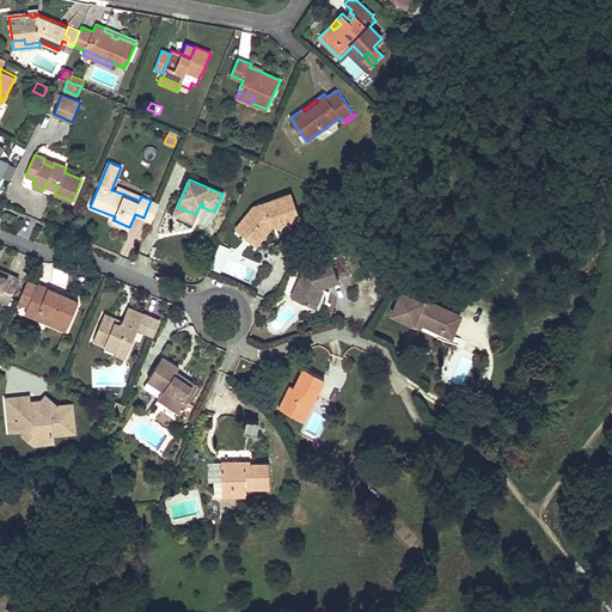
[(118,187),(116,191),(139,201),(141,196),(118,187)]
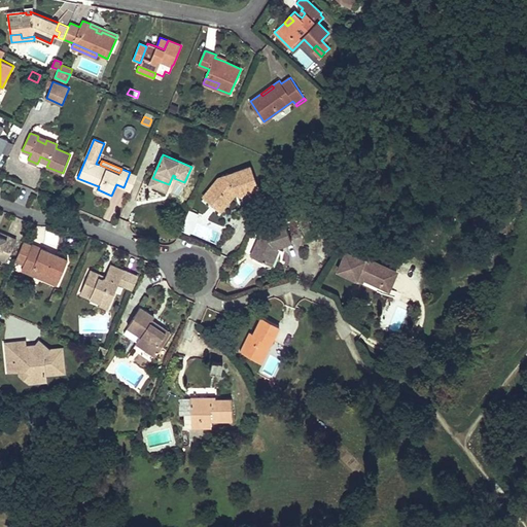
[(216,199),(224,206),(236,191),(240,195),(257,187),(250,167),(219,178),(204,197),(212,204),(216,199)]
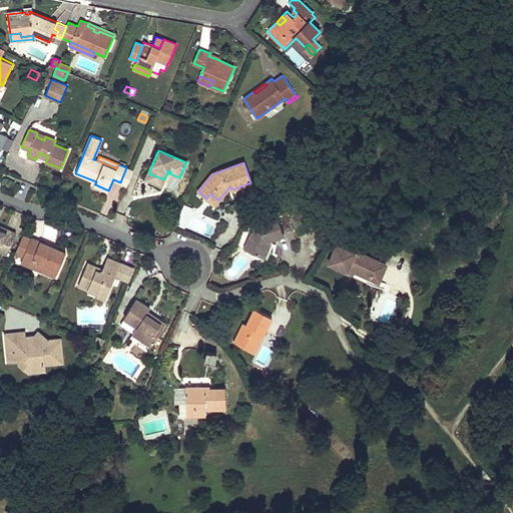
[(133,170),(126,167),(120,182),(127,185),(133,170)]
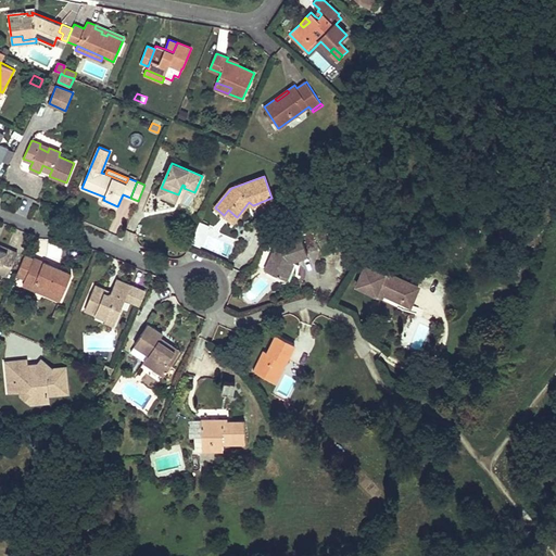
[(175,201),(178,194),(161,188),(159,194),(175,201)]
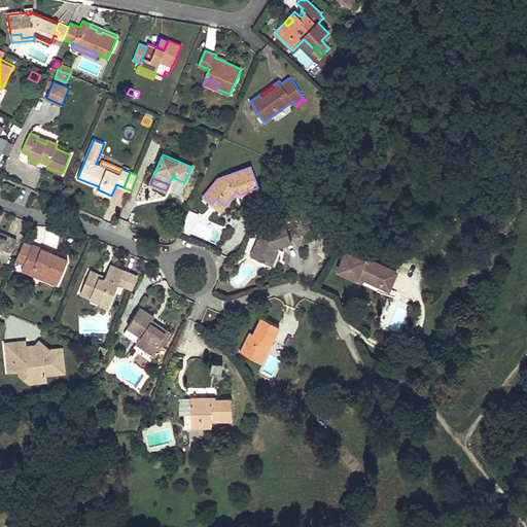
[(220,210),(224,206),(216,199),(212,204),(220,210)]
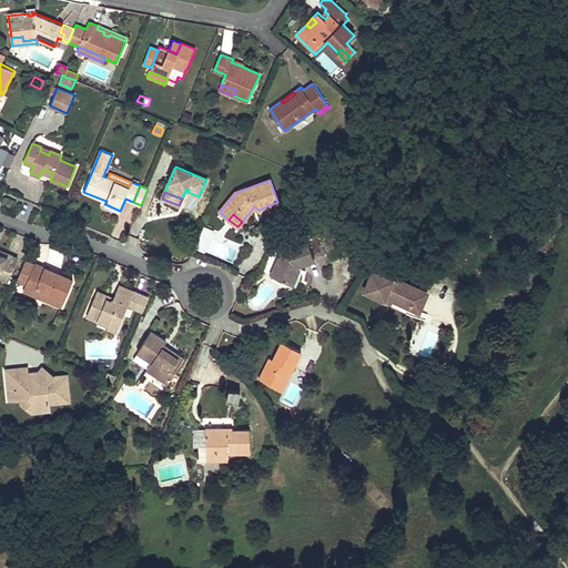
[(204,227),(198,243),(202,245),(209,230),(204,227)]
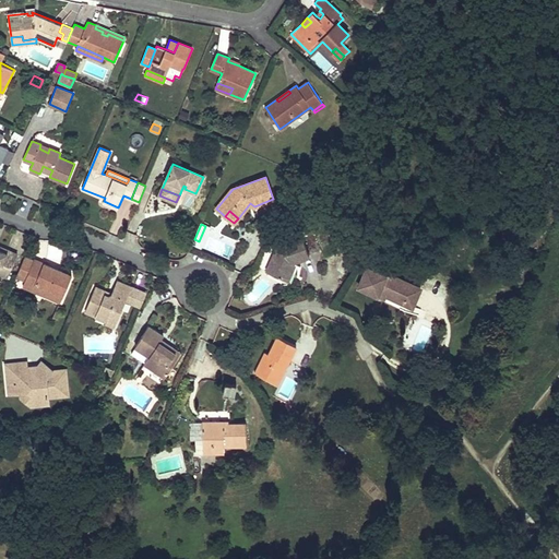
[(230,237),(235,230),(225,225),(222,232),(230,237)]
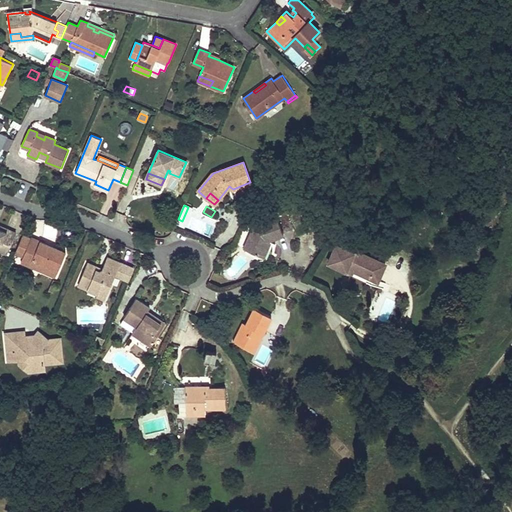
[(416,222),(428,219),(425,209),(413,212),(416,222)]
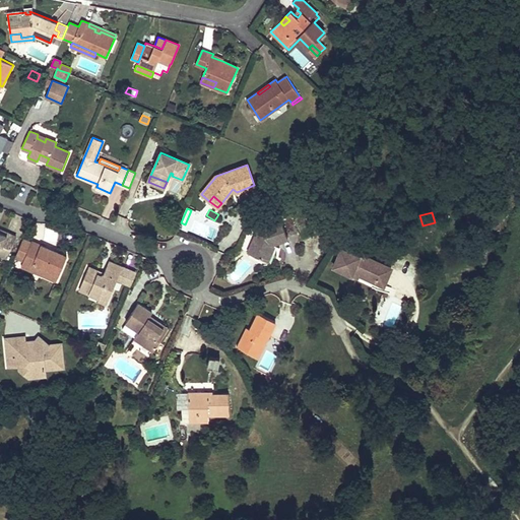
[(272,244),(288,238),(281,220),(258,229),(248,252),(271,262),(277,247),(272,244)]
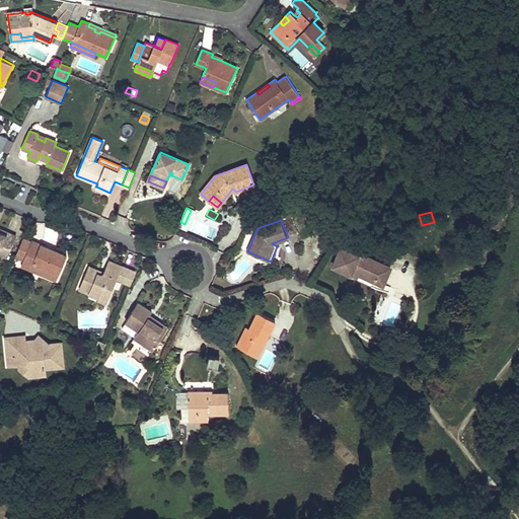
[(336,227),(329,234),(334,237),(340,230),(336,227)]
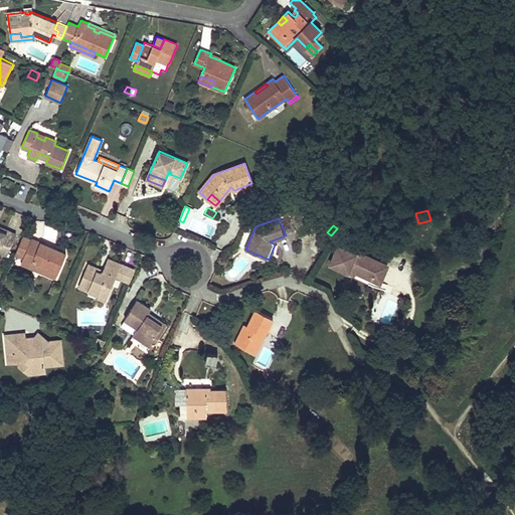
[(0,251),(0,252),(7,255),(16,233),(8,230),(7,232),(0,229),(0,251)]
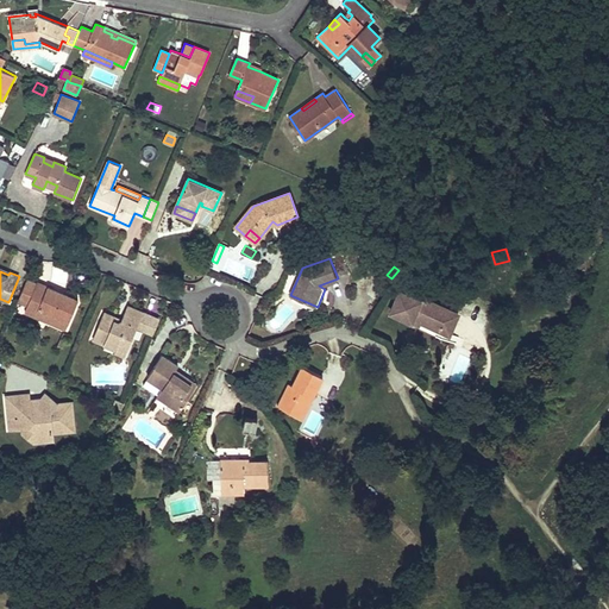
[(39,309),(69,322),(79,300),(38,282),(37,283),(27,280),(18,301),(27,305),(25,312),(36,316),(39,309)]
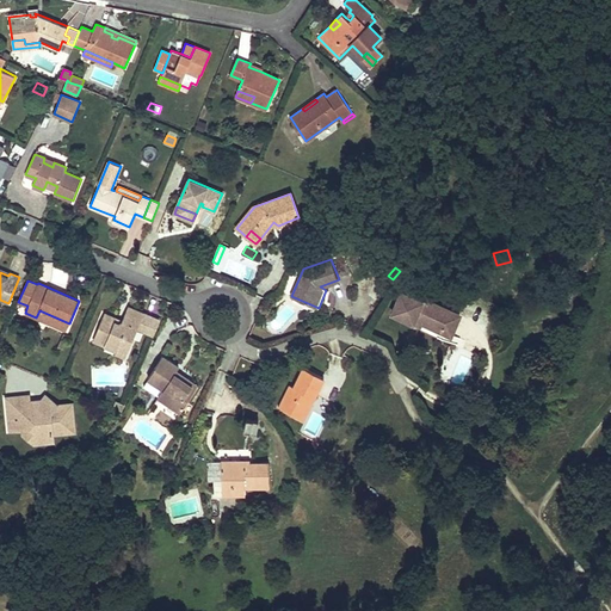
[(443,332),(451,310),(423,298),(421,301),(401,292),(392,313),(413,322),(414,320),(423,323),(443,332)]
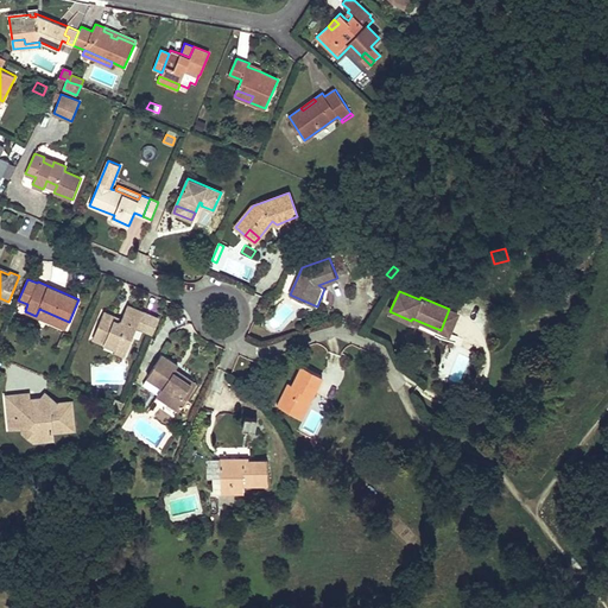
[(115,320),(115,317),(103,312),(93,339),(116,348),(119,343),(128,348),(137,327),(146,330),(152,316),(128,305),(122,320),(119,321),(115,320)]
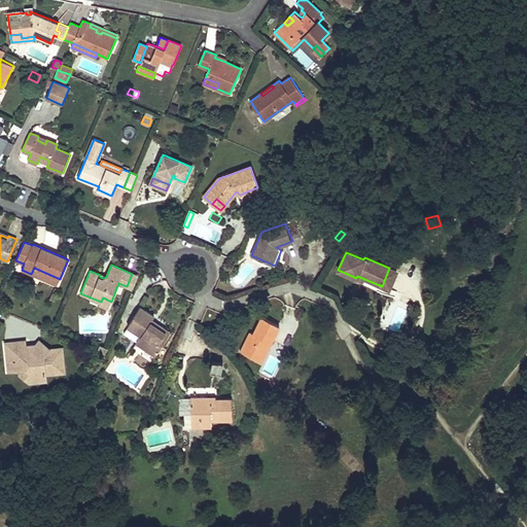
[(57,285),(60,279),(34,268),(31,274),(57,285)]
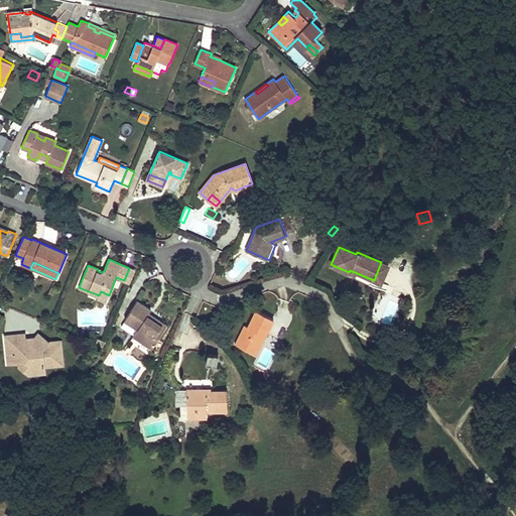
[(388,265),(381,262),(374,280),(381,282),(388,265)]
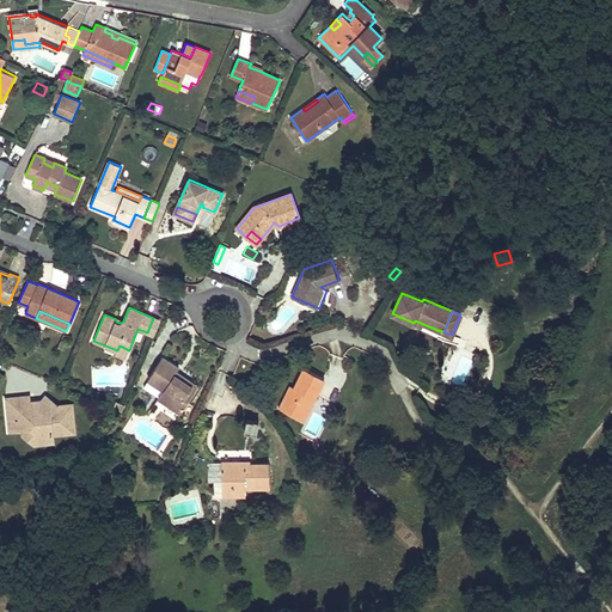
[(160,320),(153,318),(147,332),(154,336),(160,320)]
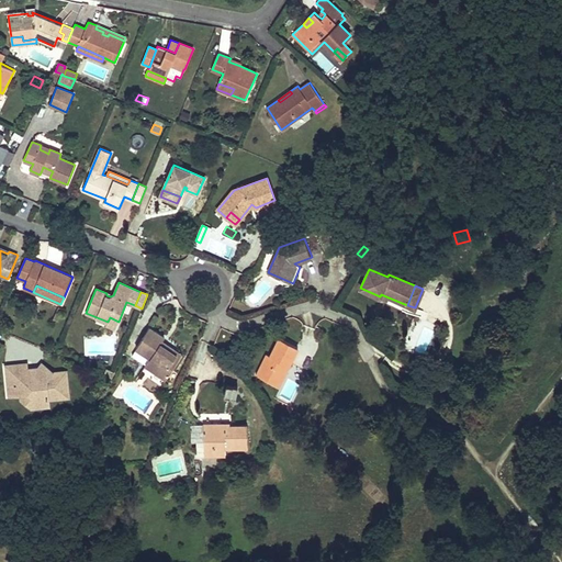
[(54,318),(58,321),(64,308),(58,306),(54,318)]
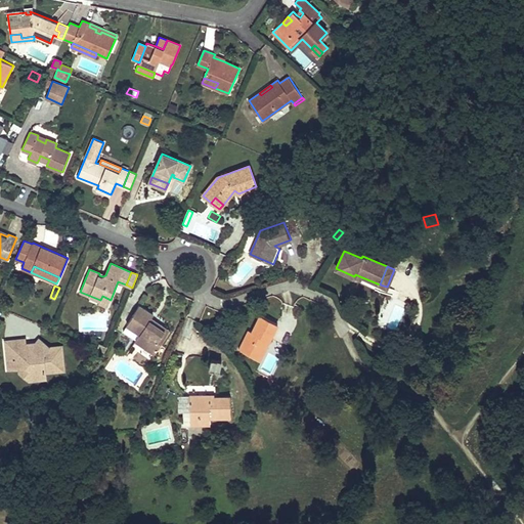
[(107,306),(111,300),(102,296),(100,300),(99,303),(107,306)]
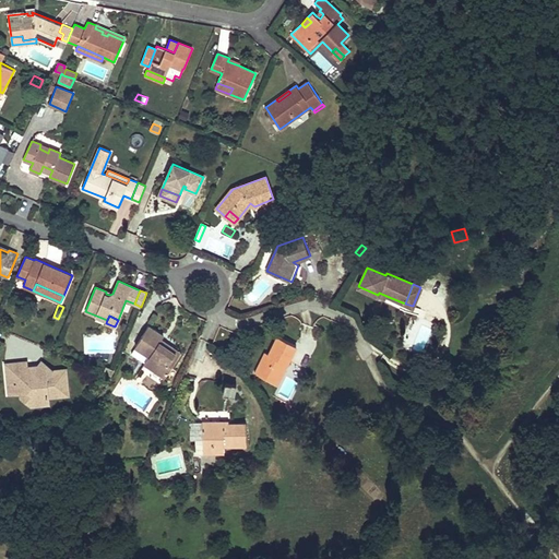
[(159,342),(162,339),(164,335),(149,325),(135,347),(137,347),(131,355),(165,377),(179,354),(159,342)]
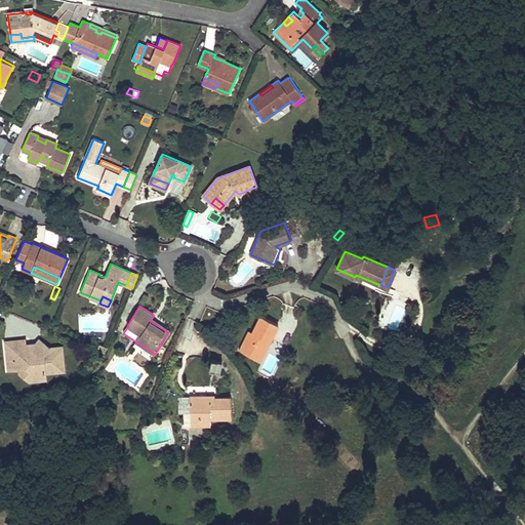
[(267,340),(270,342),(278,324),(260,316),(252,333),(249,331),(240,351),(257,359),(267,340)]
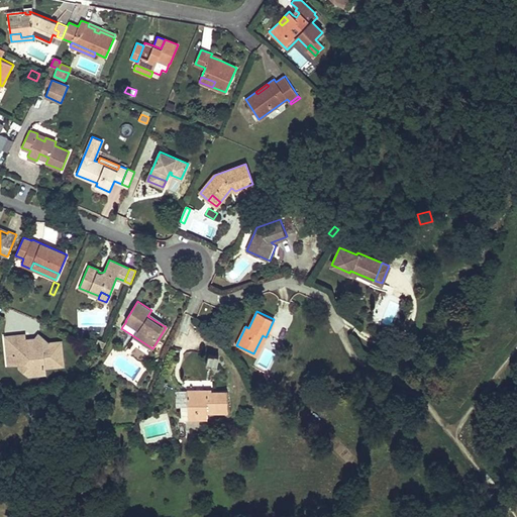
[(168,325),(149,313),(147,316),(166,327),(168,325)]
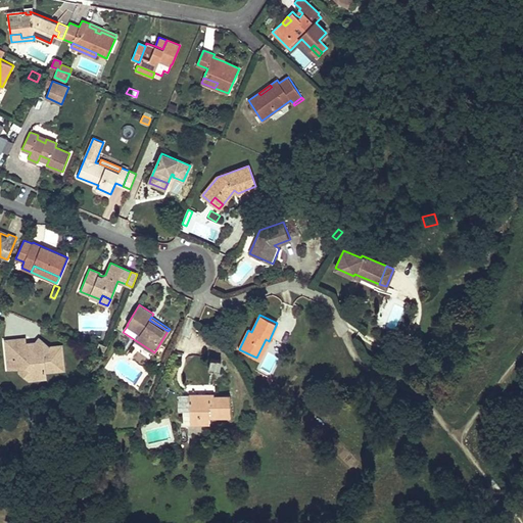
[(33,372),(34,379),(46,377),(45,371),(64,370),(61,345),(49,347),(39,338),(36,342),(32,346),(26,347),(25,343),(25,338),(5,340),(8,369),(19,367),(27,367),(33,372)]
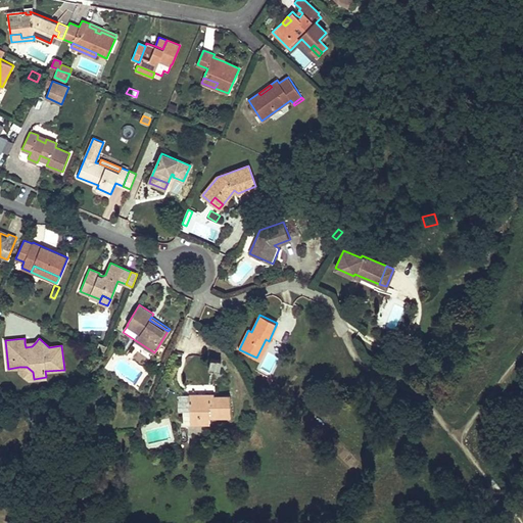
[(259,360),(269,341),(266,339),(256,358),(259,360)]
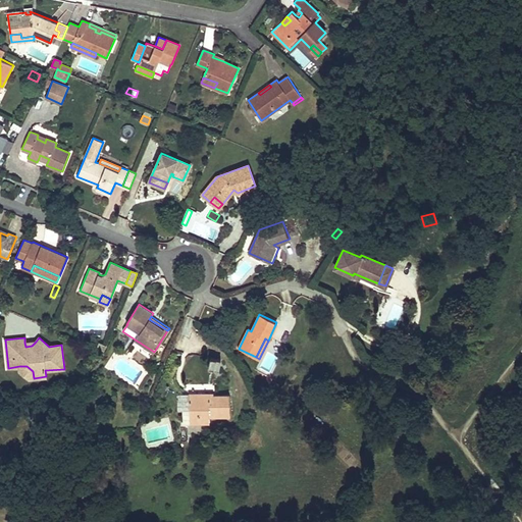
[(97,347),(104,351),(107,345),(99,342),(97,347)]
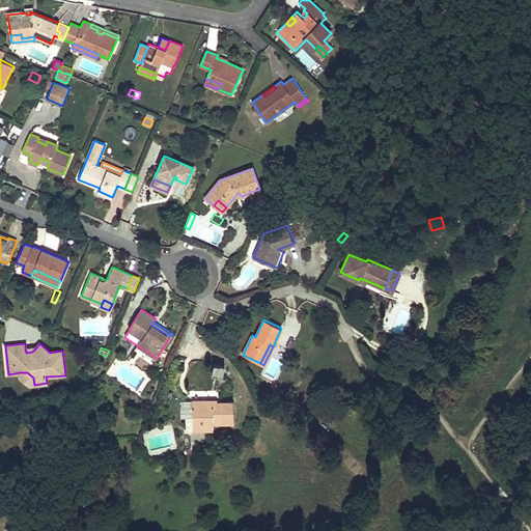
[(214,362),(212,372),(223,375),(225,365),(214,362)]
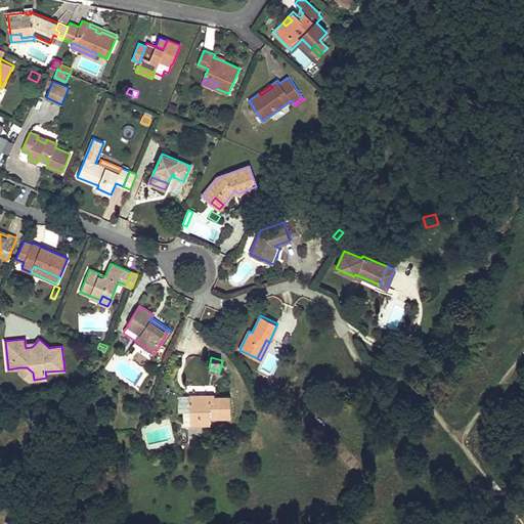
[(30,380),(34,380),(33,373),(27,367),(19,367),(19,372),(30,380)]
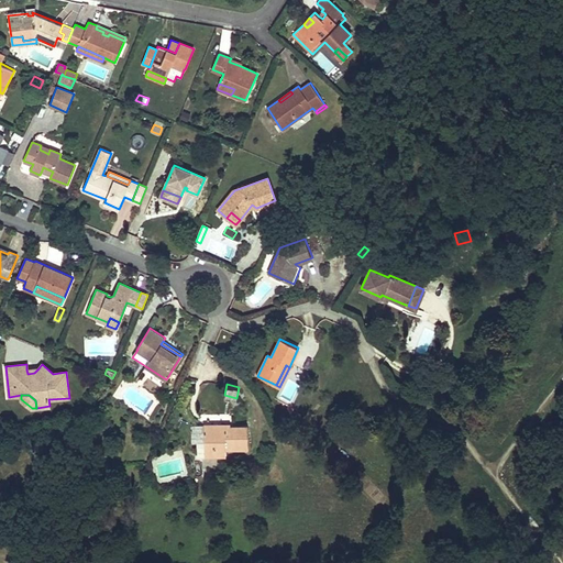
[(225,429),(225,423),(203,424),(205,455),(227,454),(227,448),(249,446),(247,426),(230,427),(230,429),(225,429)]
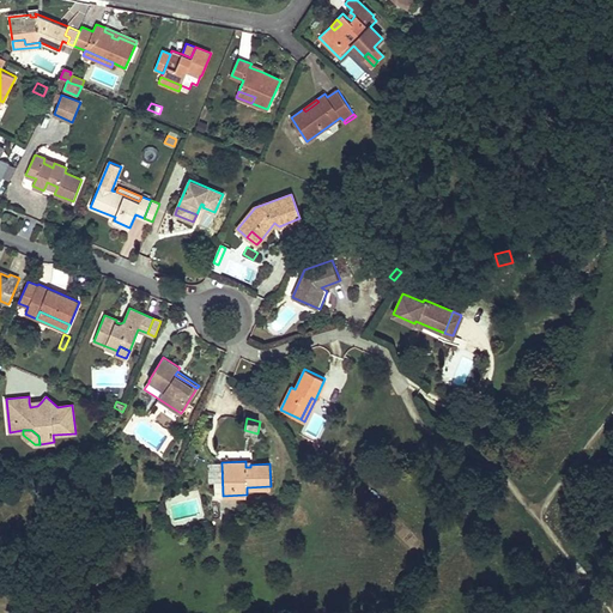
[(366,502),(378,514),(383,508),(372,497),(366,502)]
